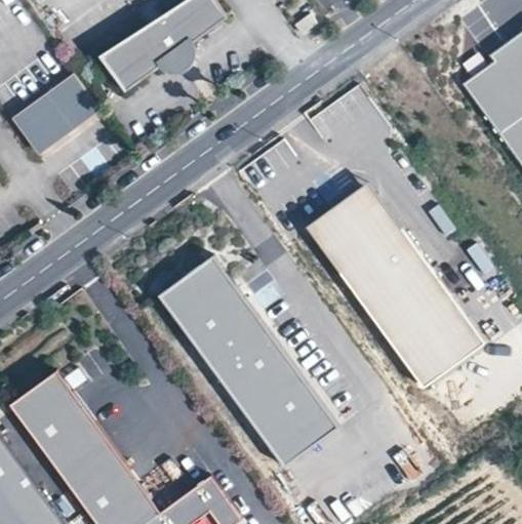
[(212,0),(174,0),(98,55),(123,90),(226,16),(212,0)]
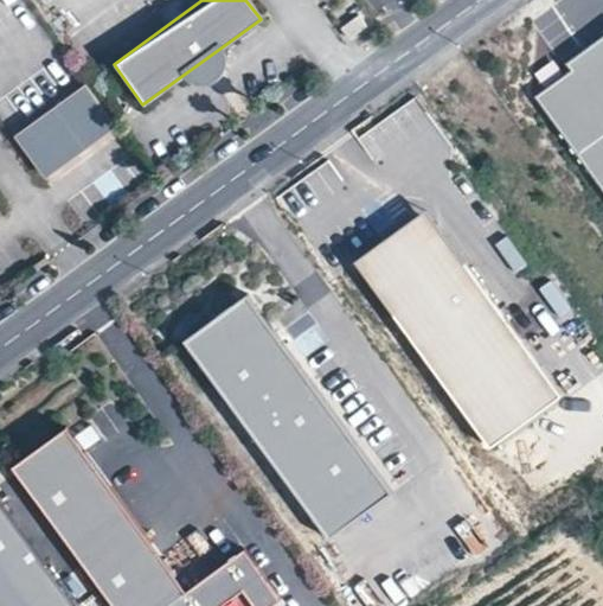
[(602,40),(601,43),(602,45),(602,55),(591,63),(585,55),(564,70),(570,77),(534,102),(602,197),(602,40)]
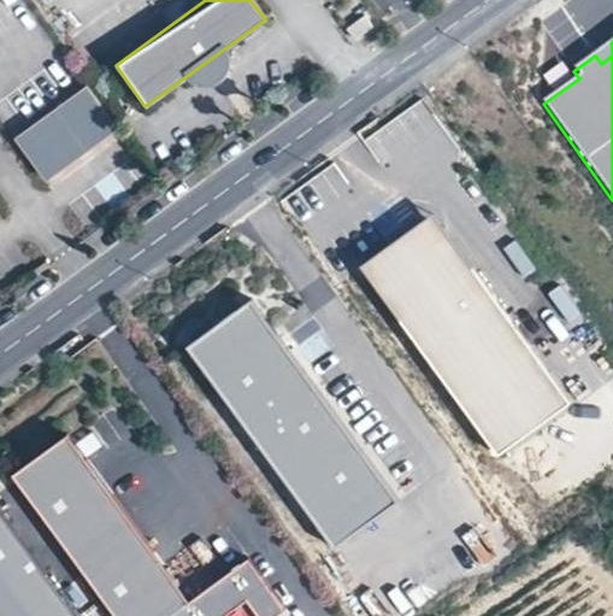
[(601,64),(612,56),(612,46),(611,44),(595,56),(601,64)]
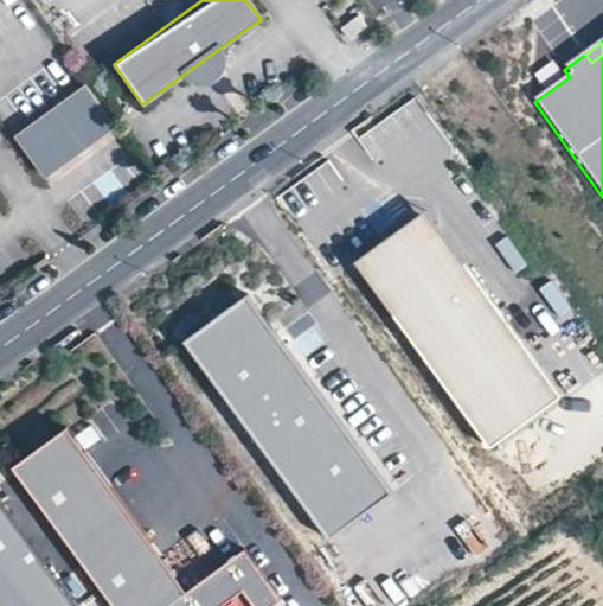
[(83,87),(17,135),(46,176),(113,127),(83,87)]
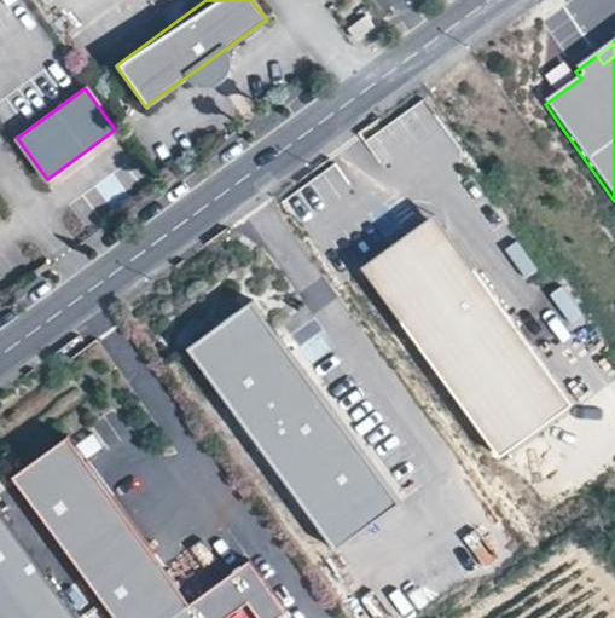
[(444,229),(433,214),(418,224),(444,229)]
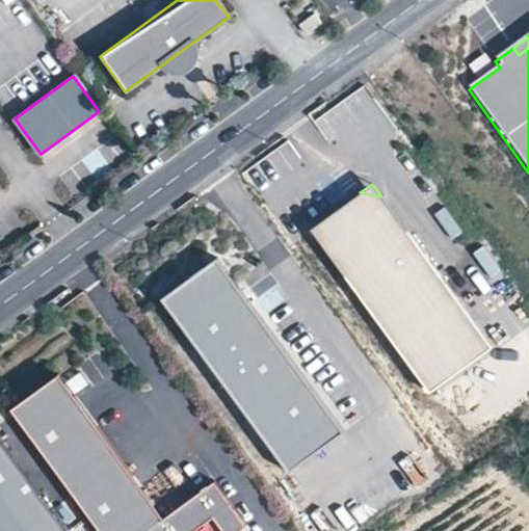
[(491,347),(381,196),(360,192),(309,230),(427,393),(491,347)]
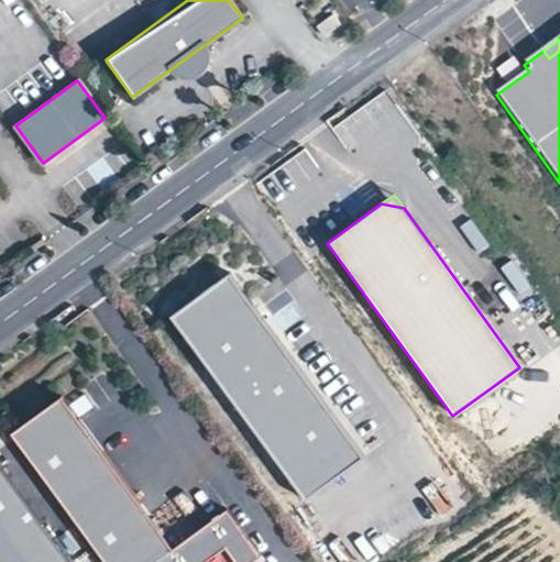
[(364,462),(227,274),(167,317),(305,505),(364,462)]
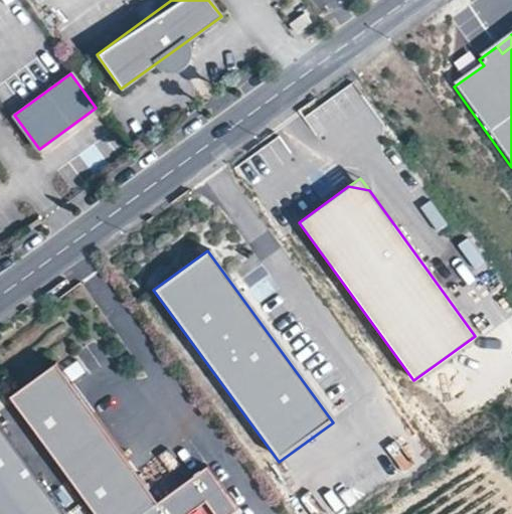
[(54,364),(8,396),(92,513),(140,513),(154,504),(54,364)]
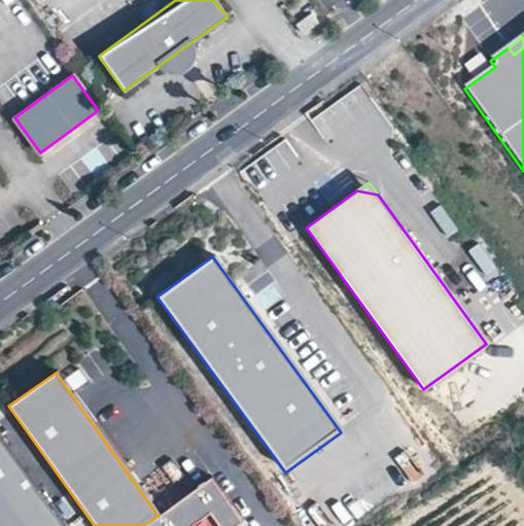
[(63,525),(0,437),(0,525),(63,525)]
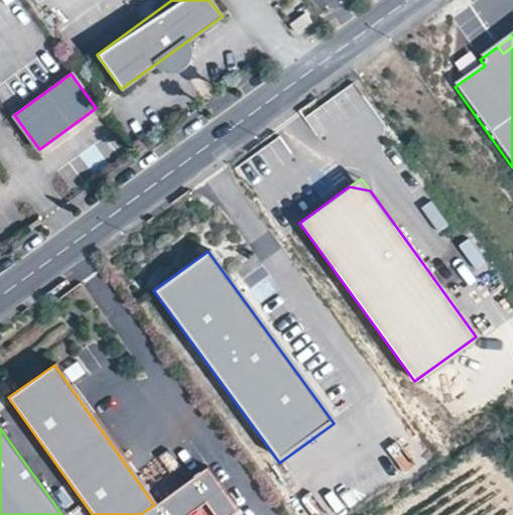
[(237,514),(205,469),(154,505),(140,514),(237,514)]
